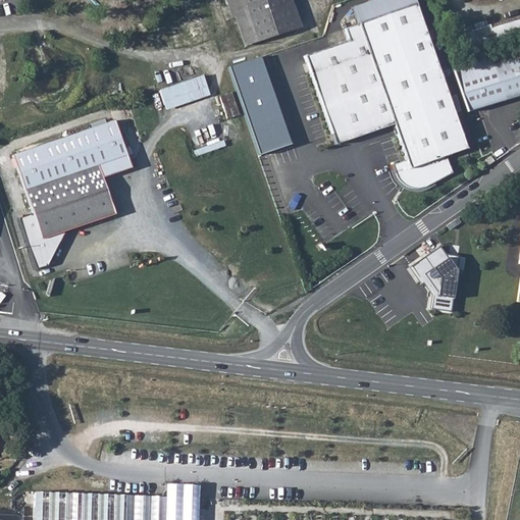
[(295,27),(287,0),(227,0),(228,2),(238,0),(242,12),(239,13),(248,43),(295,27)]
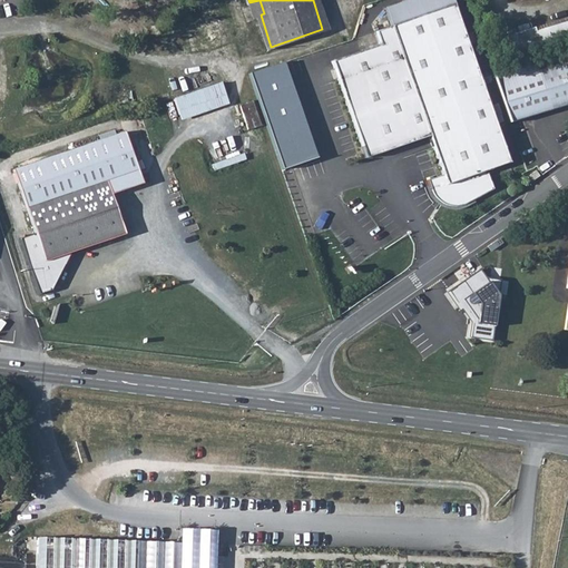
[(260,0),(250,2),(254,17),(261,15),(264,13),(260,0)]
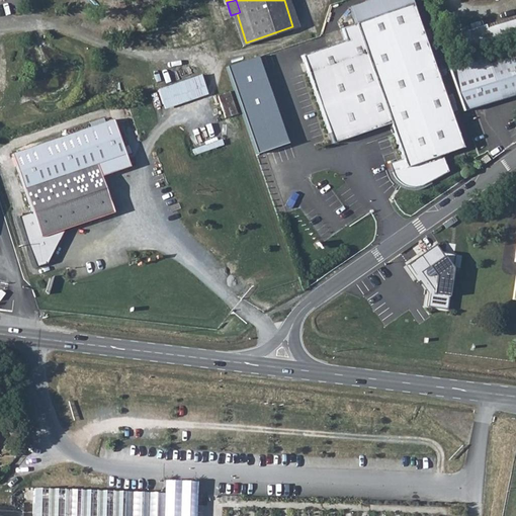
[(334,142),(392,121),(404,157),(391,162),(390,169),(392,173),(394,178),(397,181),(400,184),(405,186),(409,187),(414,187),(417,186),(421,185),(424,183),(449,169),(444,153),(464,146),(440,75),(437,66),(427,39),(424,29),(414,0),(365,0),(351,5),(357,21),(342,27),(343,30),(346,38),(334,43),(304,54),(334,142)]
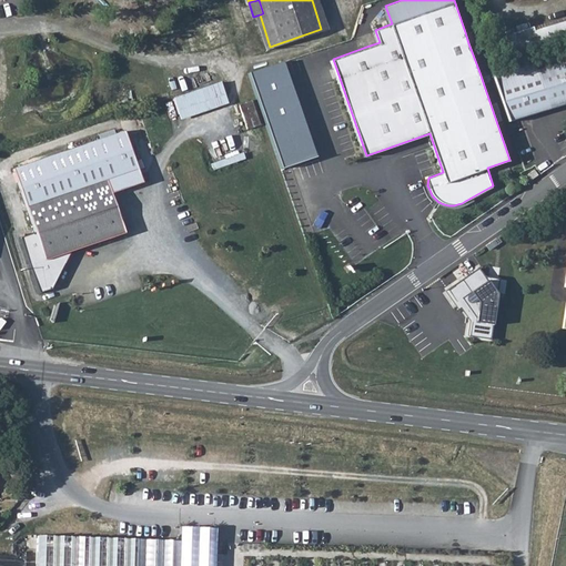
[(565,19),(535,29),(539,43),(565,36),(565,19)]
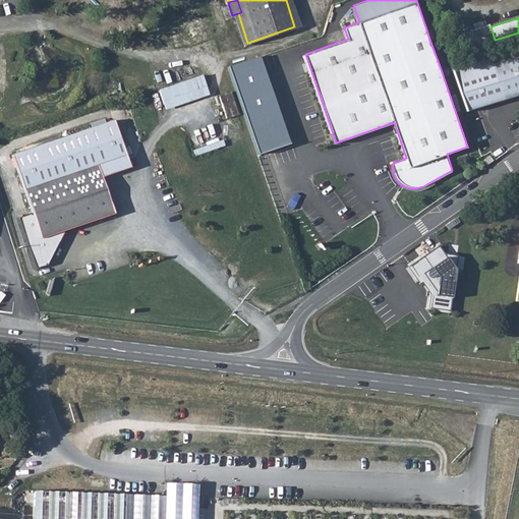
[(495,40),(491,26),(489,22),(460,32),(465,49),(495,40)]
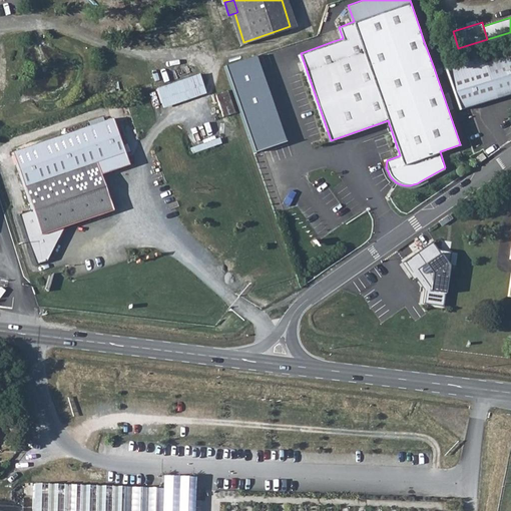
[(427,27),(420,29),(423,39),(430,36),(427,27)]
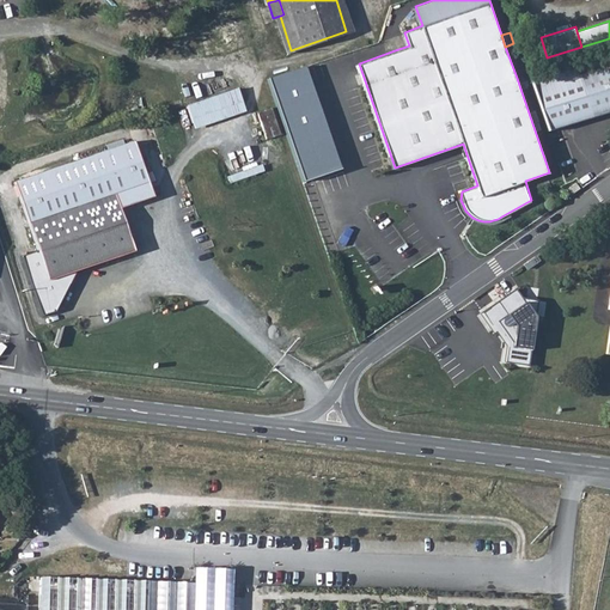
[(409,46),(406,36),(391,41),(395,50),(409,46)]
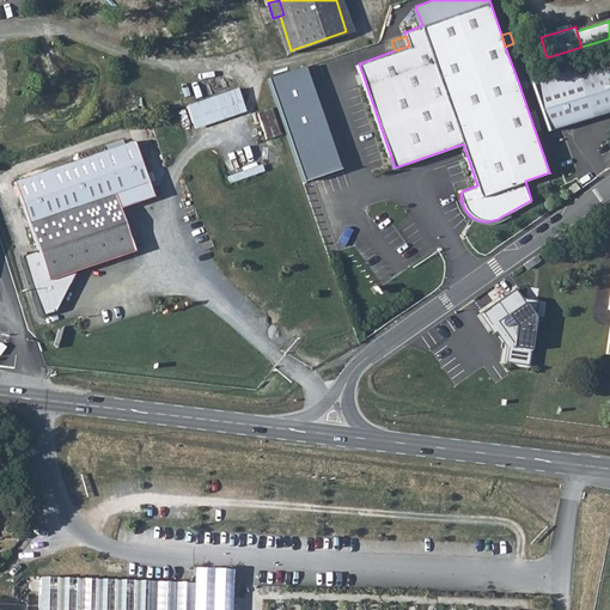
[(307,65),(272,78),(306,180),(343,166),(307,65)]
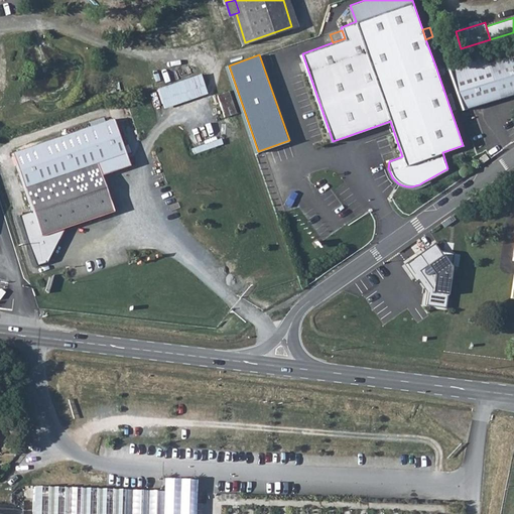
[(513,54),(487,62),(497,99),(513,94),(513,54)]
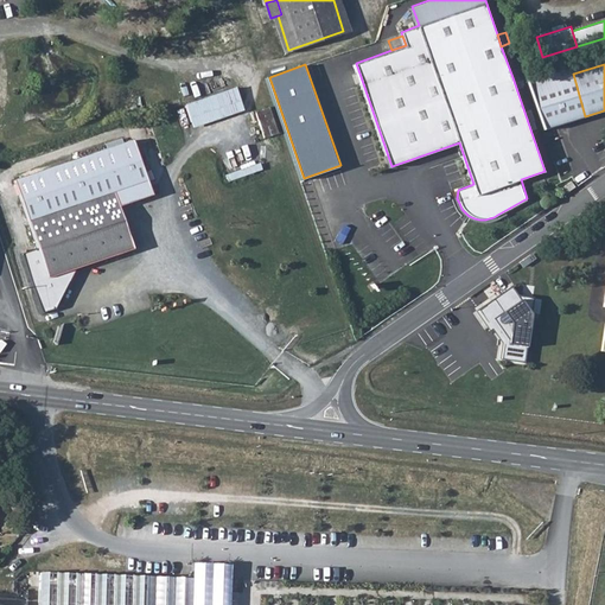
[(571,65),(530,77),(543,127),(585,116),(573,74),(571,65)]
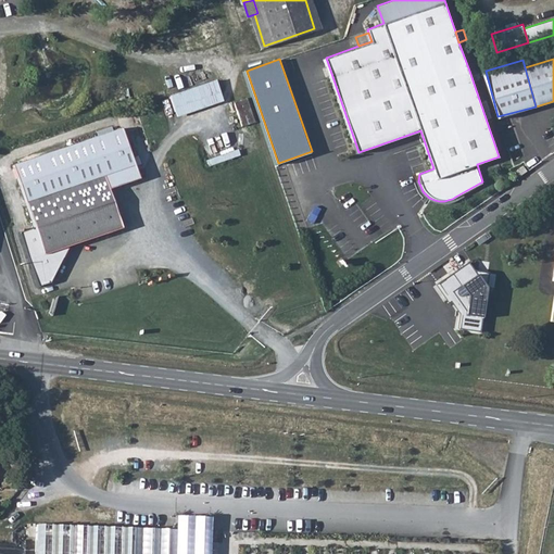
[(476,68),(469,71),(473,80),(479,78),(476,68)]
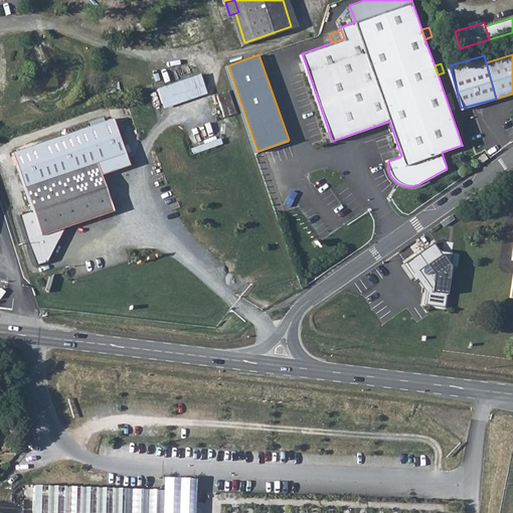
[(202,74),(159,88),(166,108),(209,93),(202,74)]
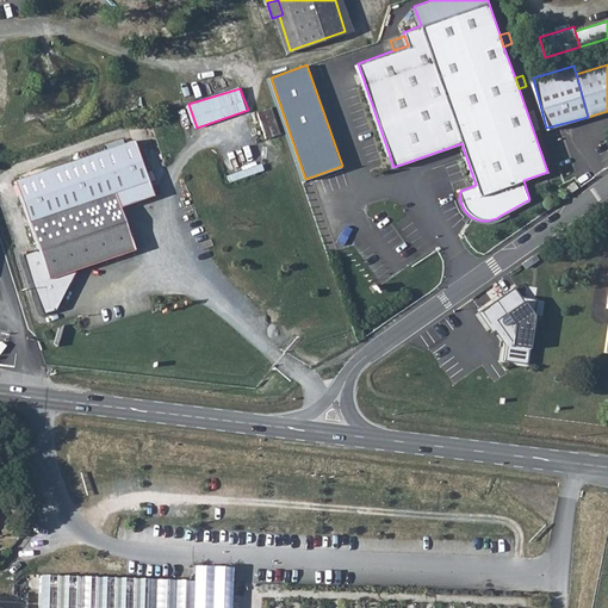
[(261,112),(270,132),(278,129),(271,109),(261,112)]
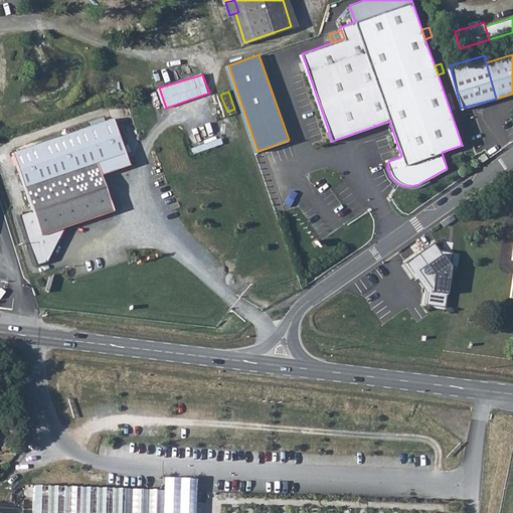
[(42,233),(115,209),(103,173),(131,163),(112,107),(11,140),(42,233)]
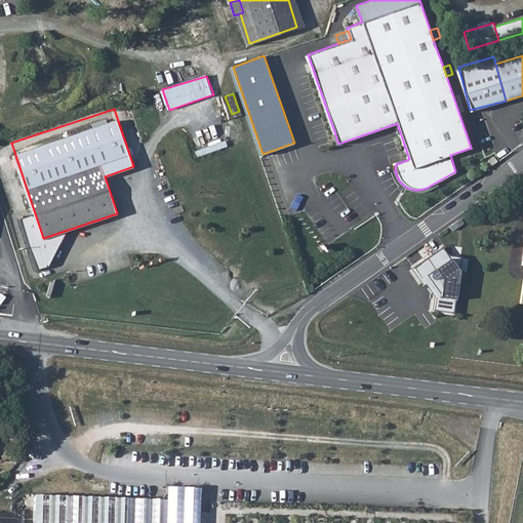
[(500,155),(493,160),(496,165),(505,160),(500,155)]
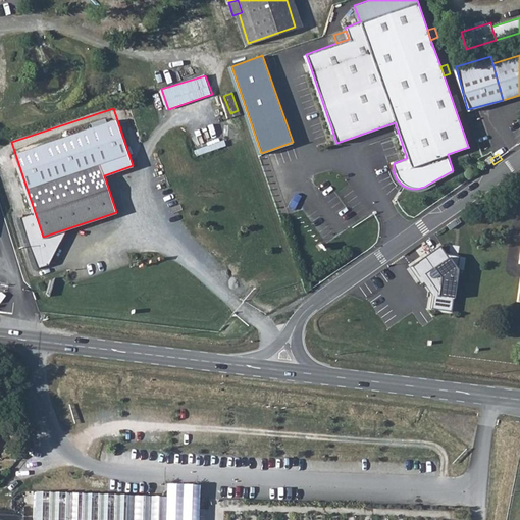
[(440,246),(411,266),(422,283),(424,282),(433,295),(432,308),(453,311),(461,244),(452,242),(450,253),(448,253),(440,246)]
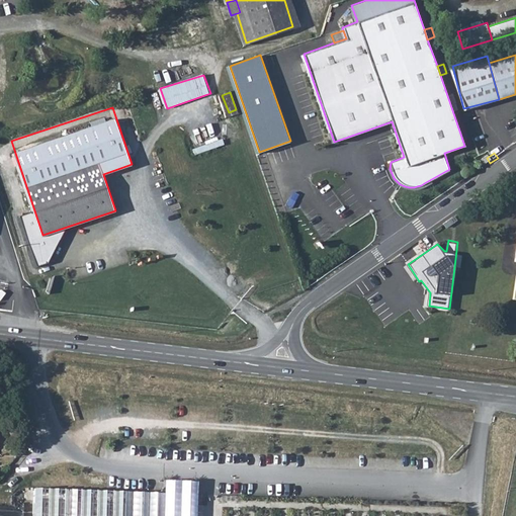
[(167,493),(37,488),(35,515),(198,515),(199,503),(200,494),(200,482),(167,481),(167,493)]
